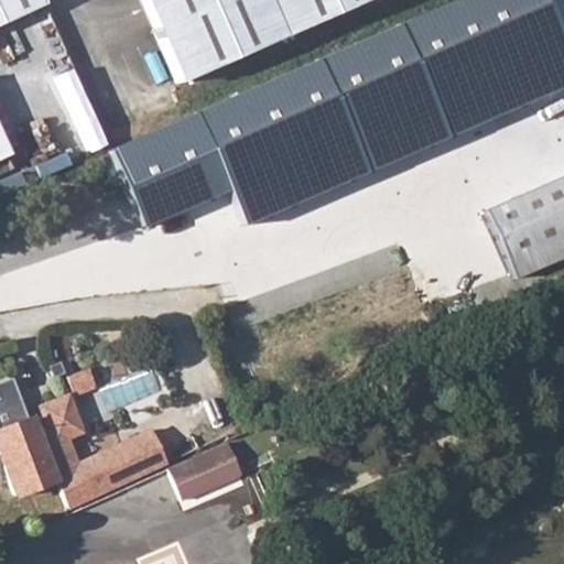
[(0,0),(0,25),(45,6),(43,0),(0,0)]
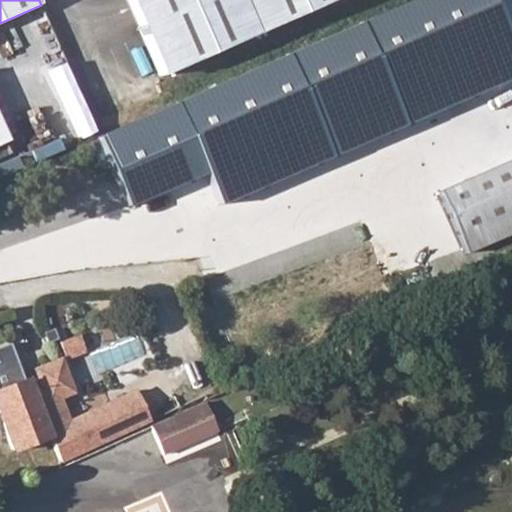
[(495,0),(414,0),(103,133),(121,172),(135,204),(193,181),(213,173),(230,204),(511,77),(511,35),(499,8),(495,0)]
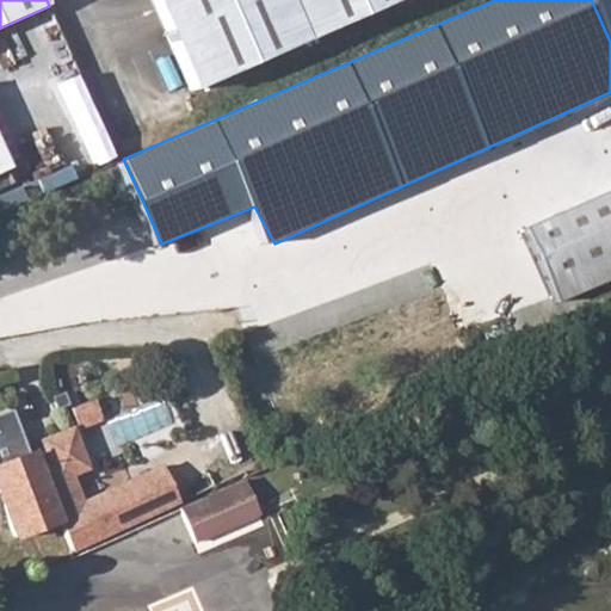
[(152,0),(192,91),(363,17),(399,0),(152,0)]
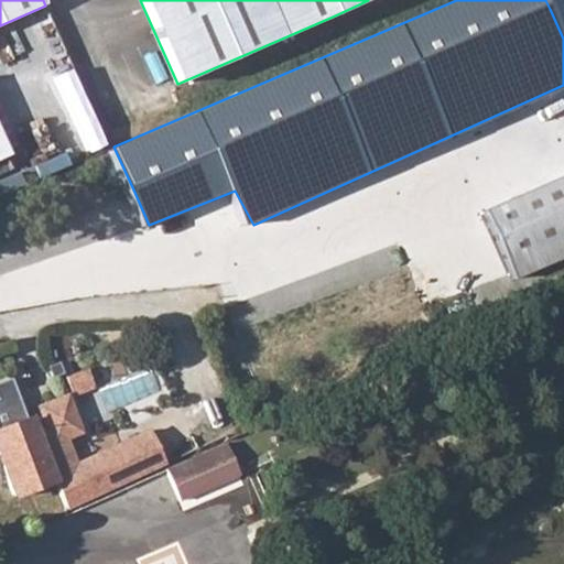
[(0,162),(14,156),(0,126),(0,162)]
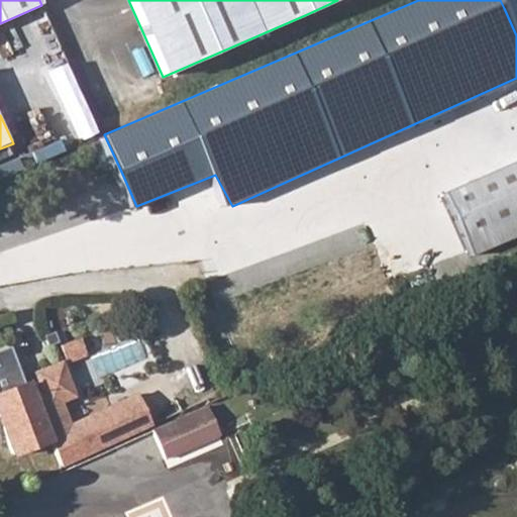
[(516,178),(434,214),(455,262),(516,234),(516,178)]
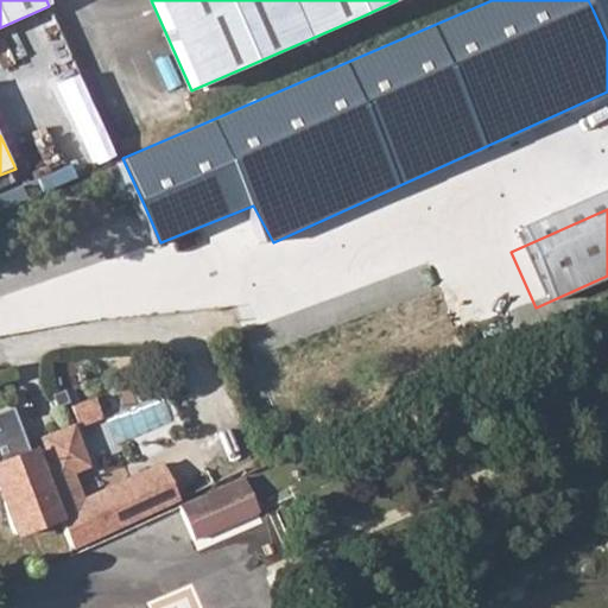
[(0,412),(0,457),(30,447),(16,406),(0,412)]
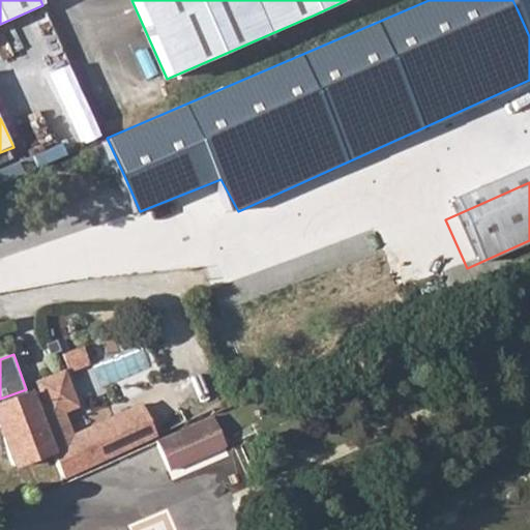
[(28,394),(0,405),(0,433),(12,466),(51,451),(39,420),(60,413),(75,407),(61,373),(35,383),(42,404),(33,408),(28,394)]
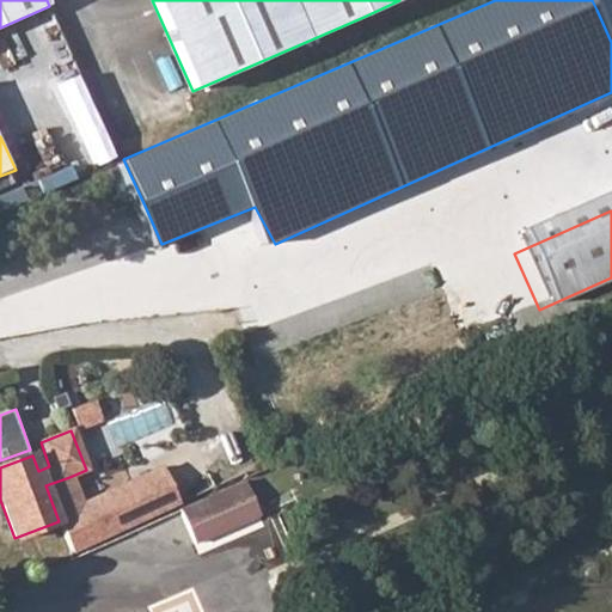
[(282,466),(264,475),(274,496),(292,487),(282,466)]
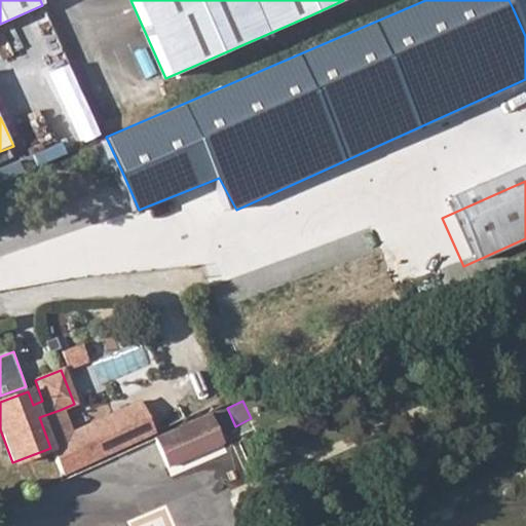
[(140,403),(78,430),(80,436),(91,464),(154,435),(140,403)]
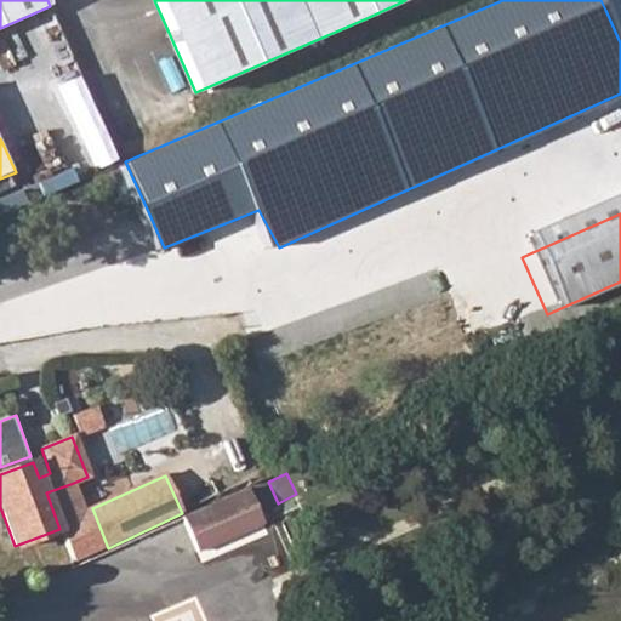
[(220,499),(181,516),(193,542),(274,503),(263,479),(220,499)]
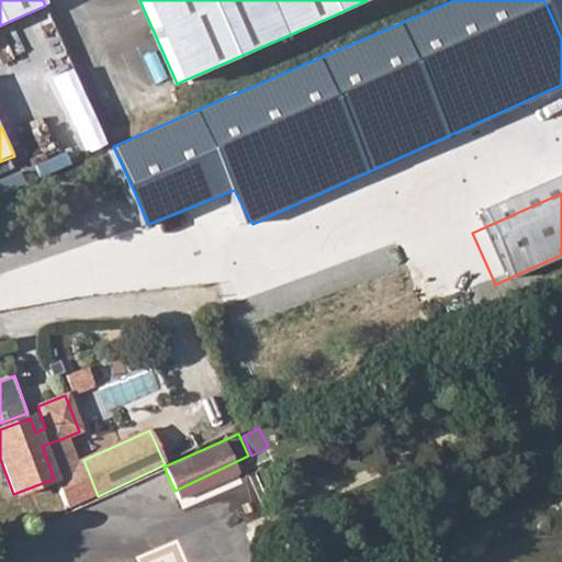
[(64,438),(42,446),(54,479),(66,509),(98,496),(86,465),(76,470),(64,438)]
